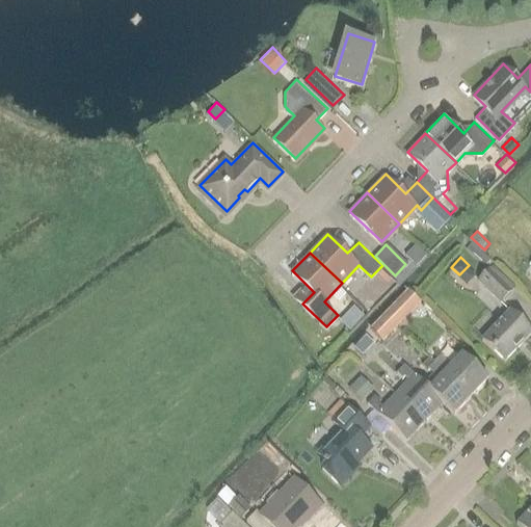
[(512,288),(488,265),(477,277),(501,299),(512,288)]
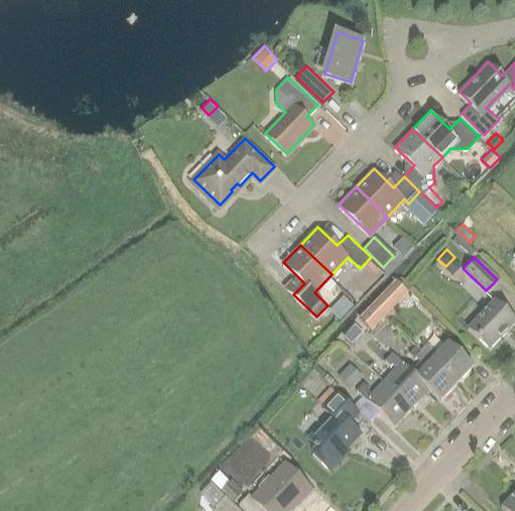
[(367,263),(376,271),(381,266),(372,258),(367,263)]
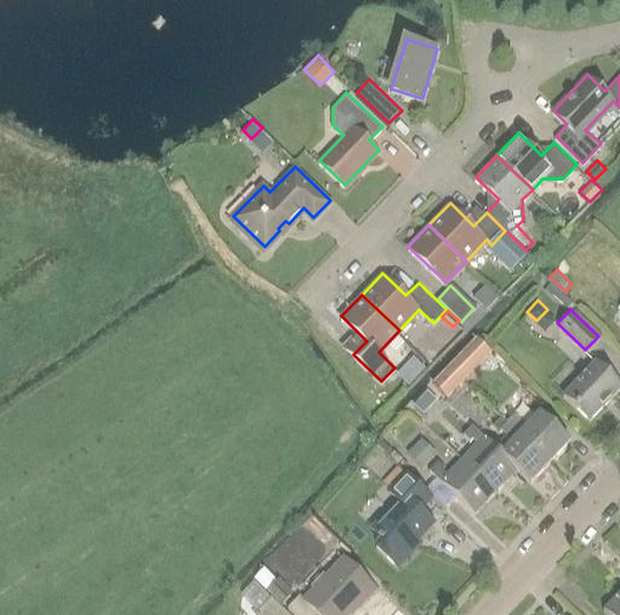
[(493,349),(477,334),(433,379),(449,394),(493,349)]
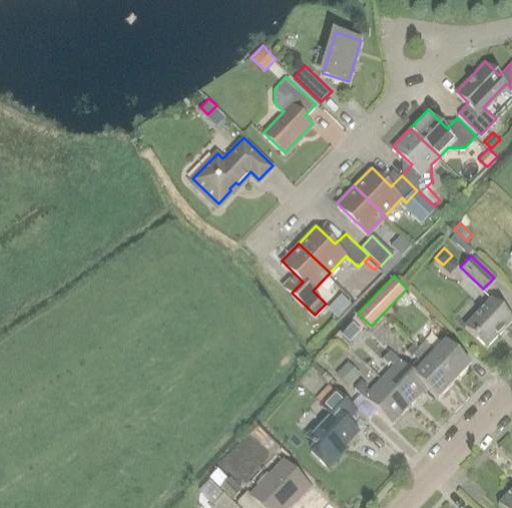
[(511,316),(492,297),(465,325),(487,345),(511,319),(511,316)]
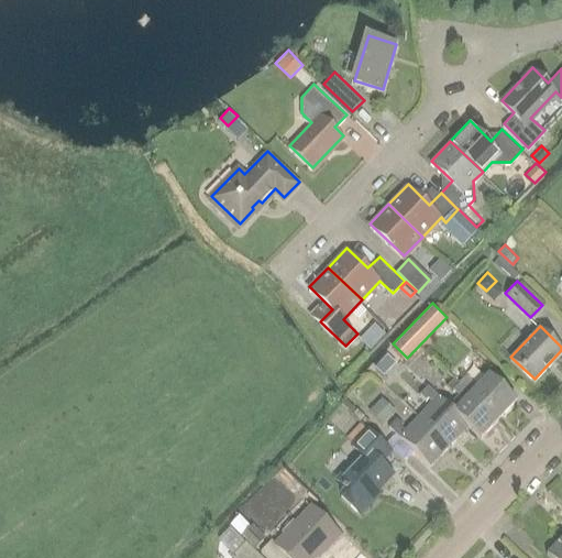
[(384,372),(387,368),(379,360),(375,363),(384,372)]
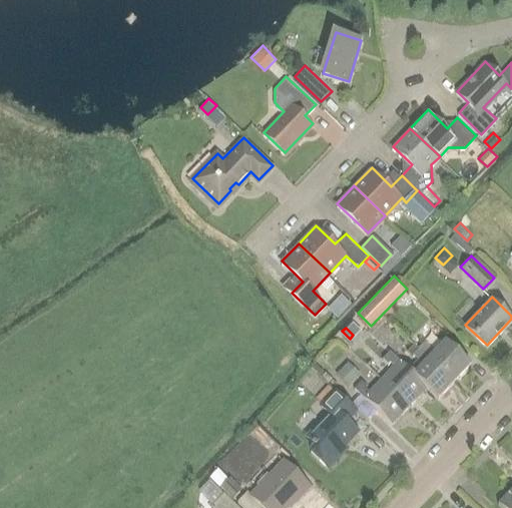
[(426,340),(420,346),(455,379),(471,362),(447,338),(436,349),(426,340)]
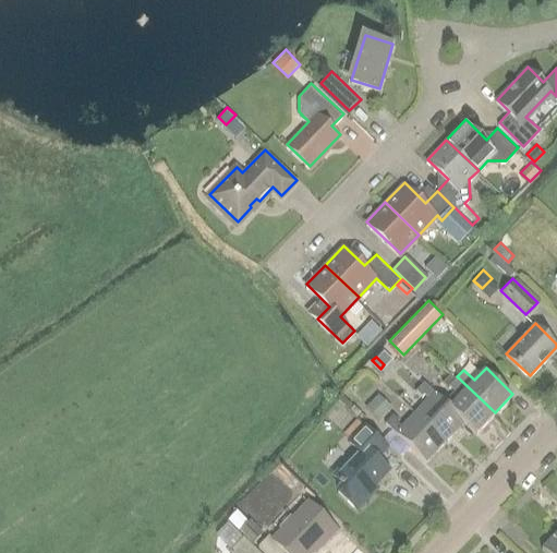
[(450,405),(464,419),(477,431),(495,412),(457,376),(451,371),(444,380),(449,385),(451,383),(462,393),(450,405)]
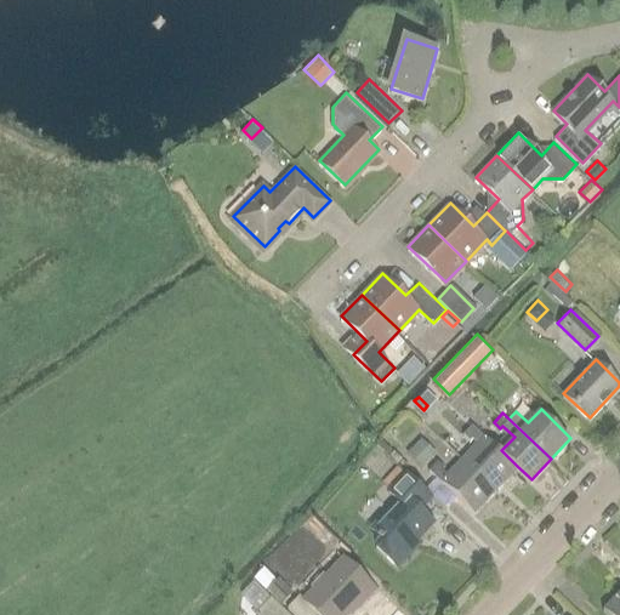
[(517,466),(501,450),(472,422),(465,431),(471,437),(473,436),(478,440),(464,456),(496,488),(517,466)]
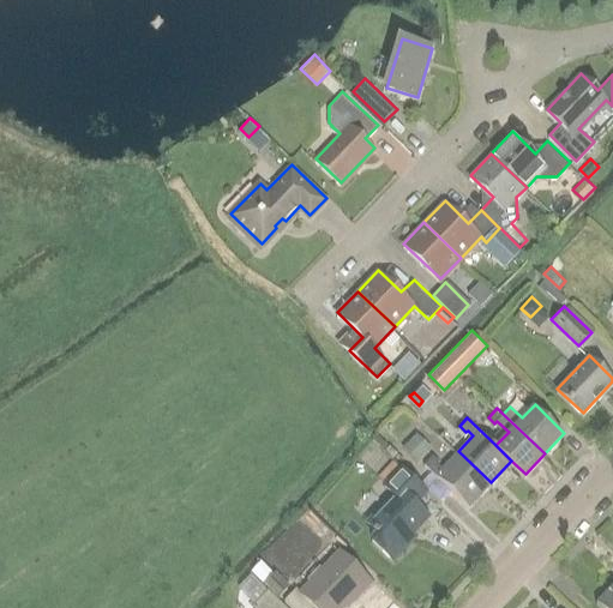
[(419,461),(430,449),(415,434),(403,445),(419,461)]
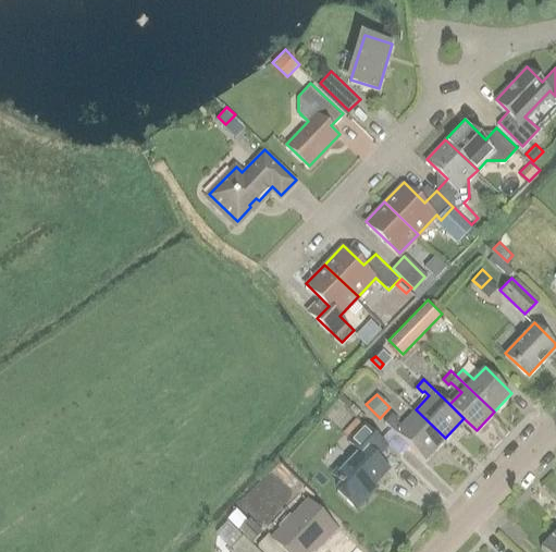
[(354,402),(350,406),(357,413),(361,408),(354,402)]
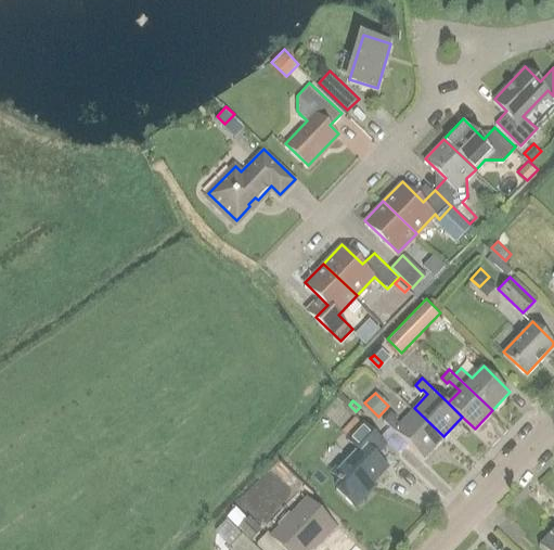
[(424,457),(443,436),(414,408),(400,421),(396,418),(398,414),(393,409),(384,418),(424,457)]
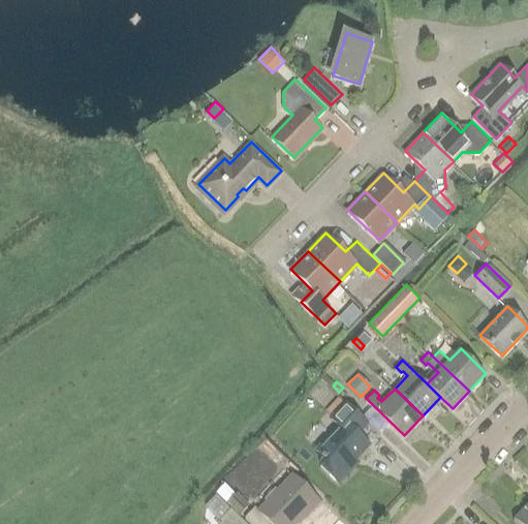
[(369,442),(352,426),(363,415),(347,401),(333,417),(342,425),(319,449),(324,454),(322,456),(325,459),(322,463),(338,479),(351,466),(348,463),(369,442)]
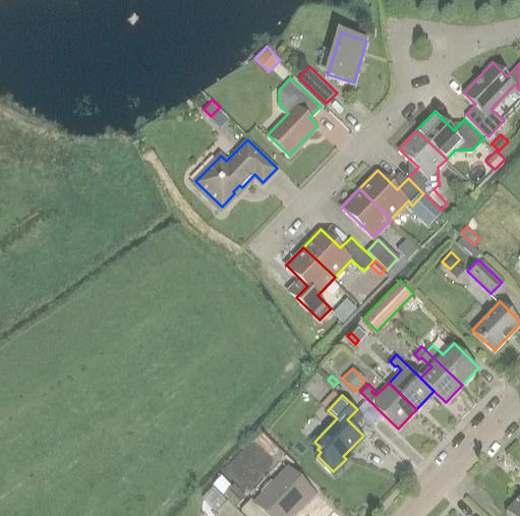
[(253,440),(272,458),(282,447),(263,430),(253,440)]
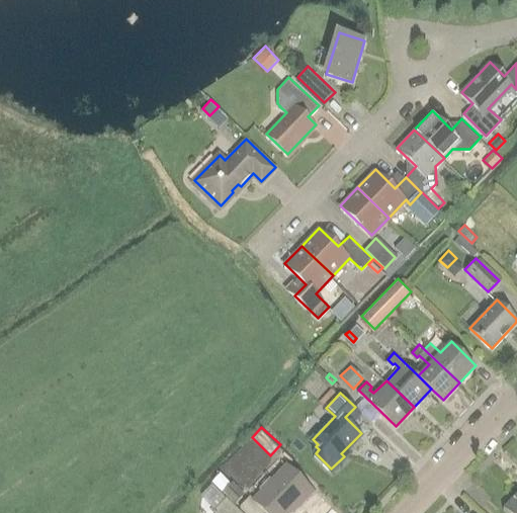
[(249,512),(262,512),(265,510),(268,512),(286,512),(298,501),(300,502),(314,490),(287,464),(254,499),(250,494),(241,504),(249,512)]
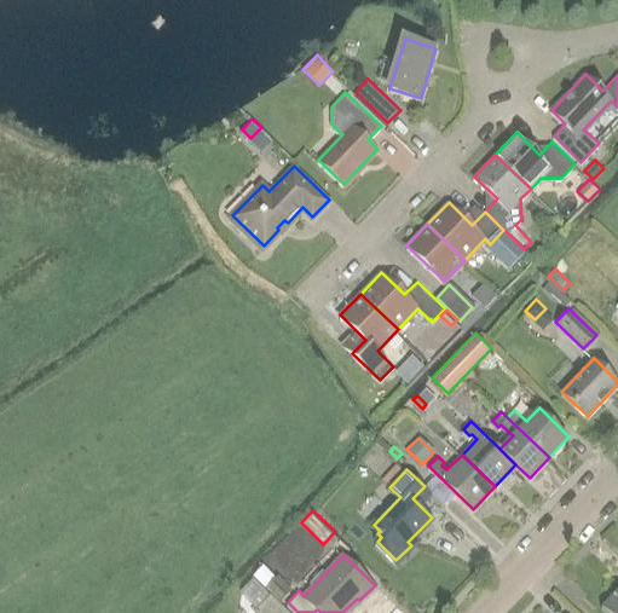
[(294,588),(279,573),(267,585),(282,600),(294,588)]
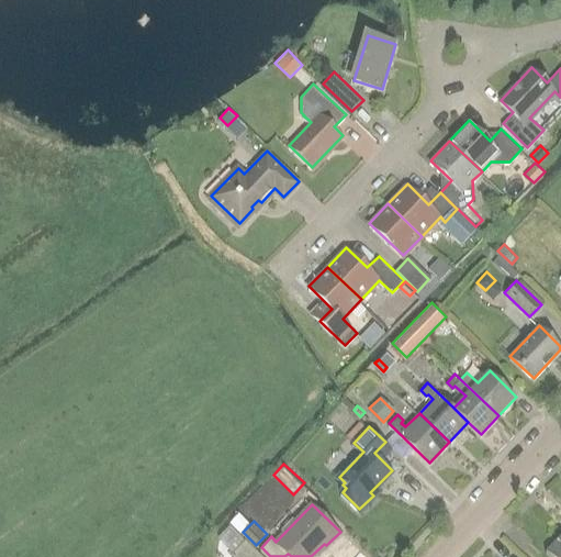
[(239,533),(227,545),(235,552),(246,539),(239,533)]
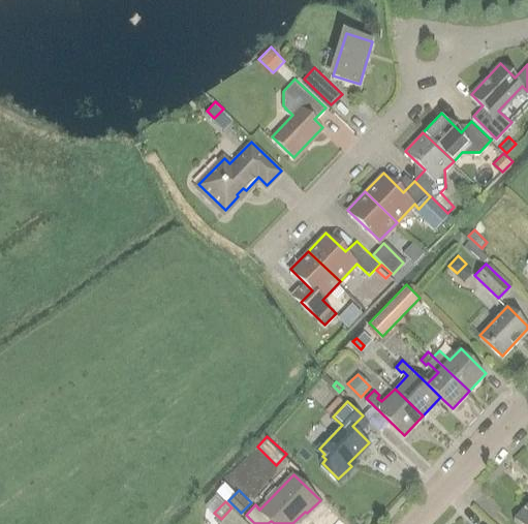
[(527,503),(515,518),(521,523),(527,523),(527,503)]
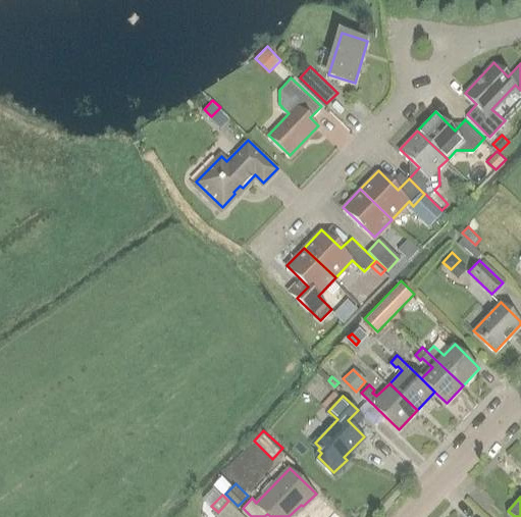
[(217,513),(220,516),(245,516),(228,501),(218,512),(217,513)]
